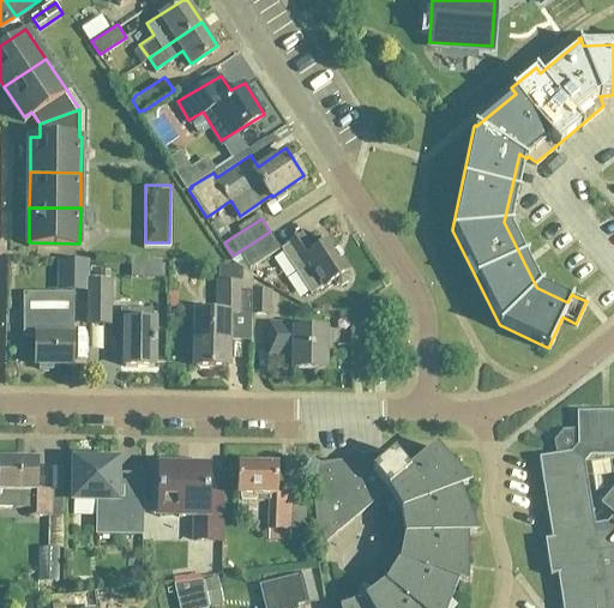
[(233,256),(234,257),(242,252),(251,264),(278,247),(270,232),(233,256)]
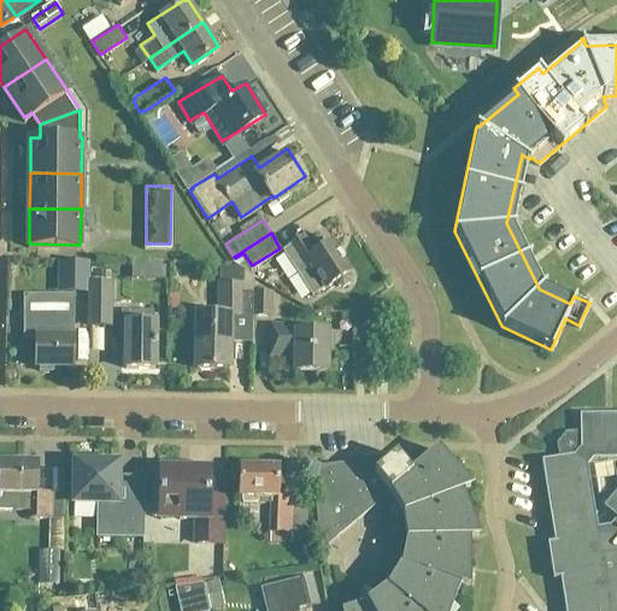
[(352,274),(348,269),(351,268),(331,238),(315,248),(303,234),(291,241),(292,242),(285,247),(313,291),(325,282),(327,285),(335,278),(338,282),(342,283),(351,278),(352,274)]
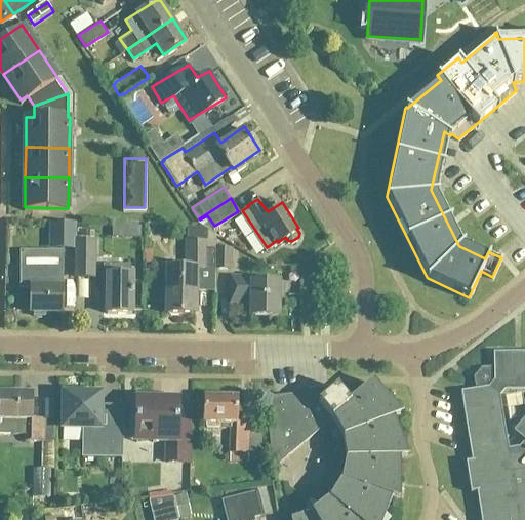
[(55,245),(75,245),(76,221),(50,220),(50,236),(49,244),(55,245)]
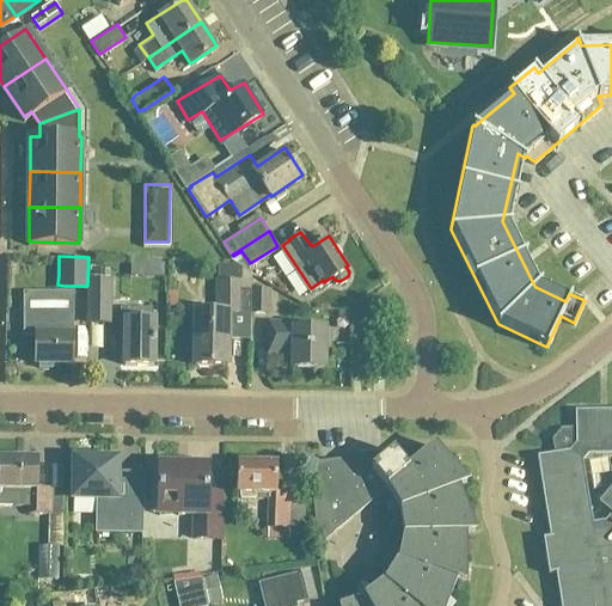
[(191,325),(191,340),(195,340),(195,362),(227,363),(227,336),(228,319),(227,319),(228,308),(250,310),(251,280),(251,274),(246,274),(246,262),(214,261),(213,305),(208,305),(196,305),(196,320),(196,325),(191,325)]
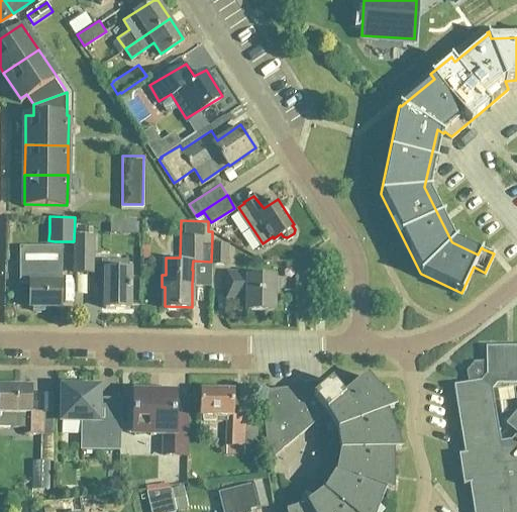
[(96,234),(75,234),(74,272),(95,272),(96,234)]
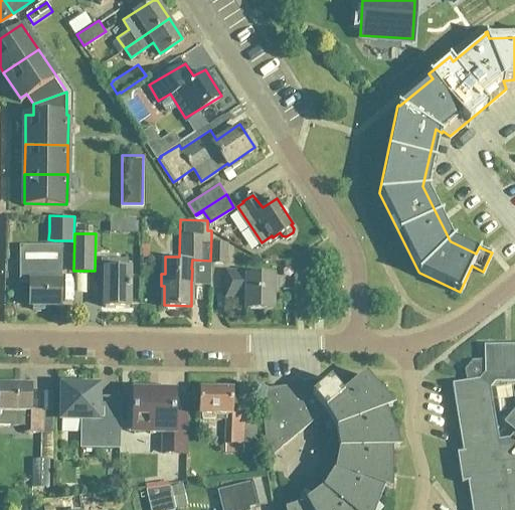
[(213,240),(212,261),(226,261),(226,240),(213,240)]
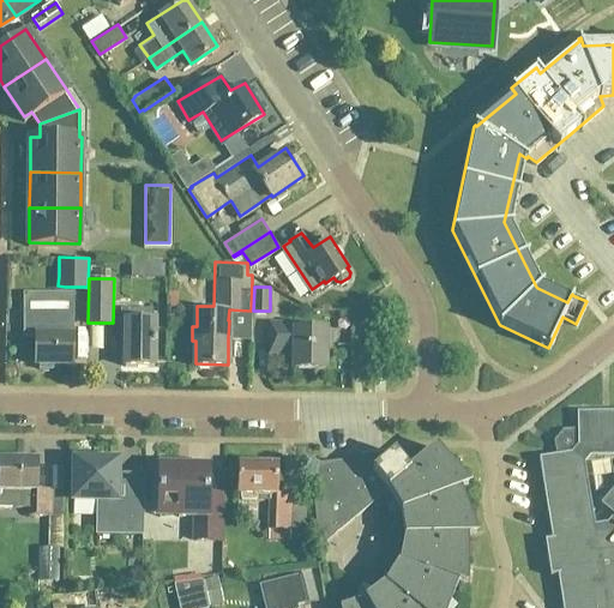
[(52,365),(52,361),(72,361),(72,332),(72,293),(24,293),(24,333),(35,333),(35,361),(38,361),(38,365),(52,365)]
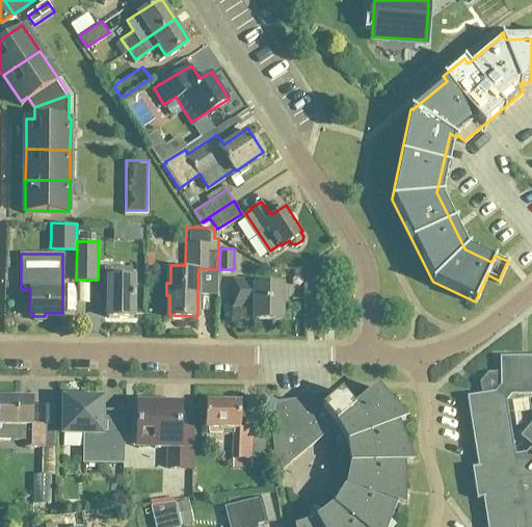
[(104,265),(104,275),(103,277),(108,277),(107,315),(133,315),(134,275),(132,275),(132,265),(104,265)]
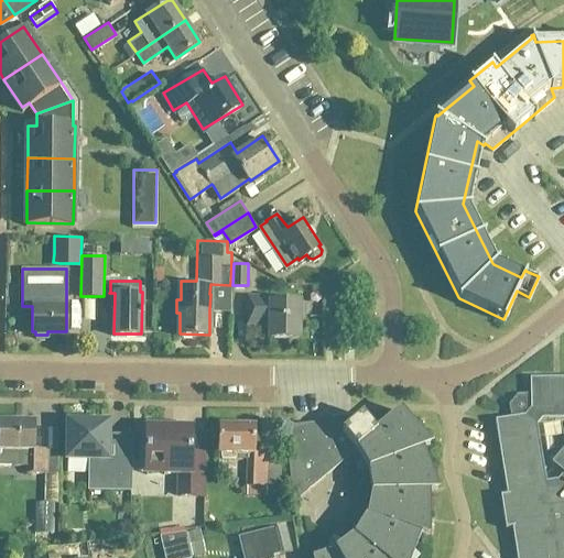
[(249,299),(249,321),(271,321),(270,336),(299,337),(299,317),(303,317),(304,302),(300,302),(300,299),(249,299)]
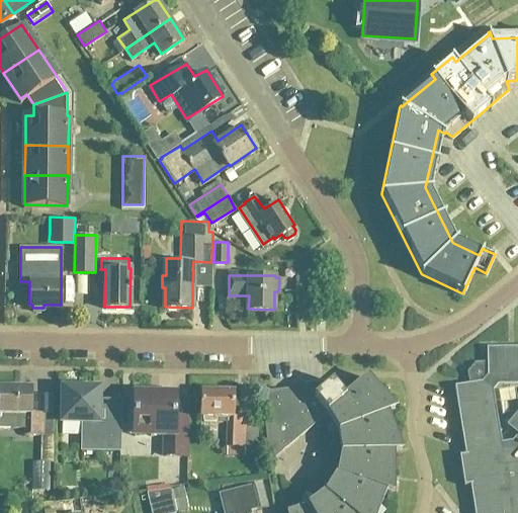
[(517,512),(517,344),(487,345),(487,362),(477,363),(470,370),(472,380),(454,383),(465,452),(459,453),(464,483),(470,482),(475,512),(517,512)]
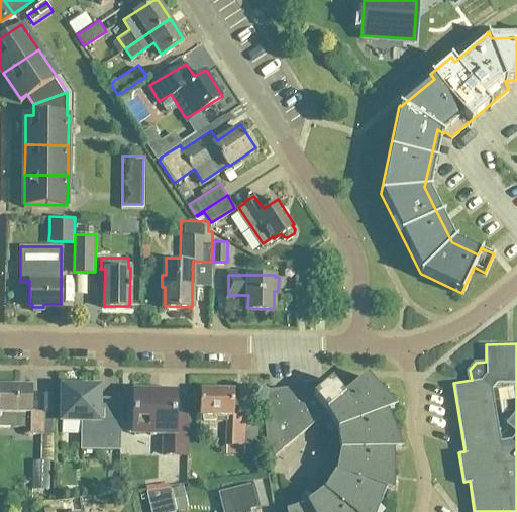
[(287,510),(287,511),(372,511),(379,504),(385,488),(392,466),(392,448),(392,425),(386,409),(378,388),(367,375),(344,393),(332,378),(330,380),(327,378),(305,380),(305,383),(261,389),(269,458),(328,409),(338,428),(341,450),(336,472),(324,490),(307,504),(287,510)]
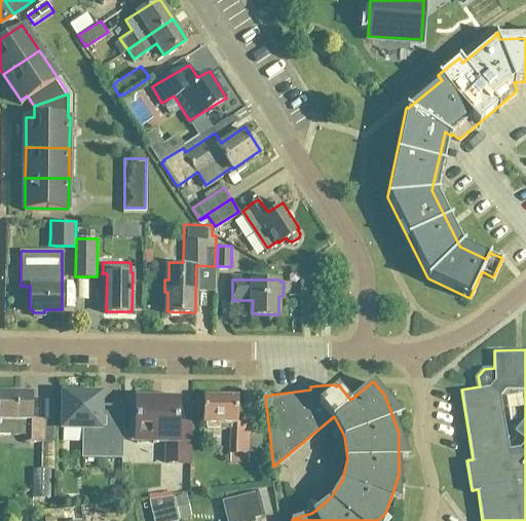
[(0,391),(0,432),(24,433),(24,440),(42,440),(43,418),(31,418),(31,392),(0,391)]
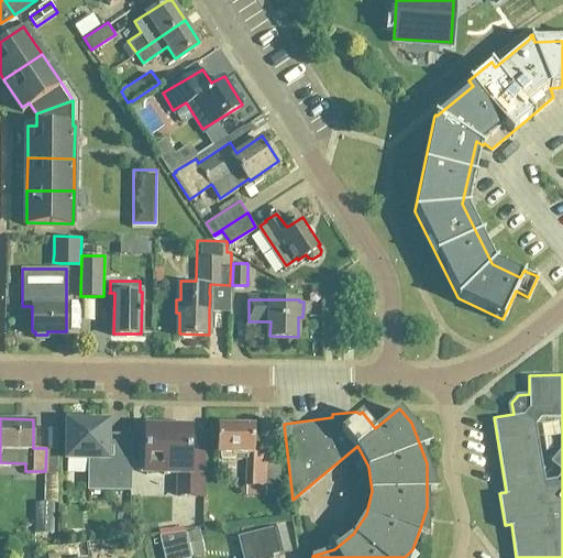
[(67,456),(88,456),(88,487),(131,488),(131,455),(107,455),(108,419),(67,419),(67,456)]
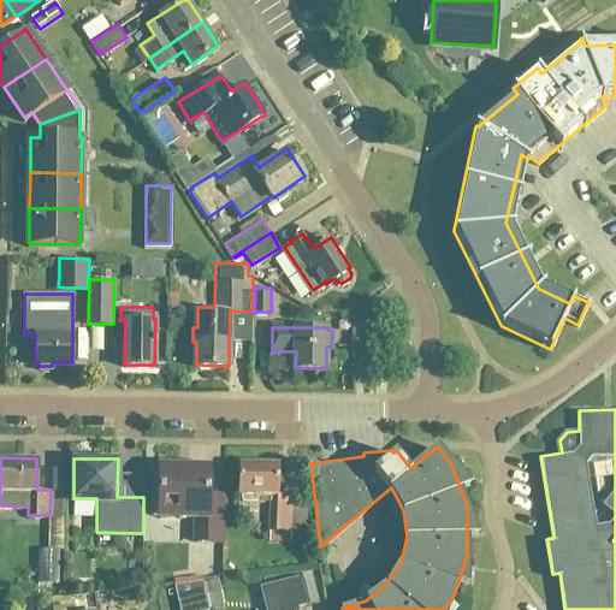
[(181,466),(181,461),(155,461),(155,510),(179,510),(179,515),(196,515),(196,539),(223,540),(224,493),(208,493),(208,467),(181,466)]
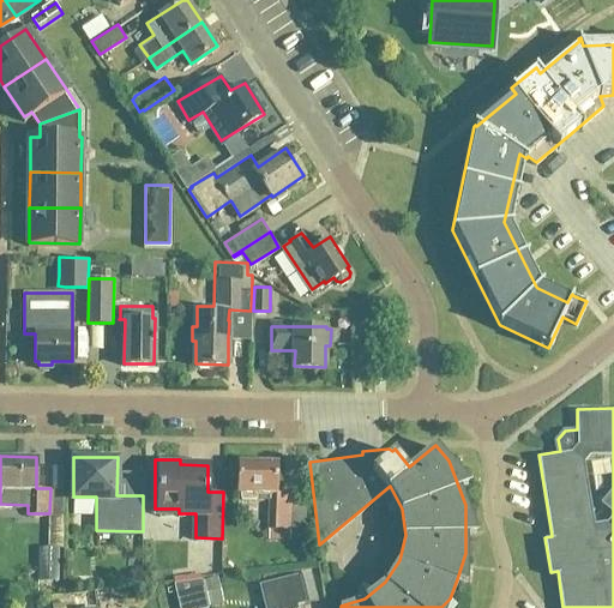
[(269,525),(292,527),(292,491),(277,491),(277,459),(241,459),(240,497),(270,497),(269,525)]
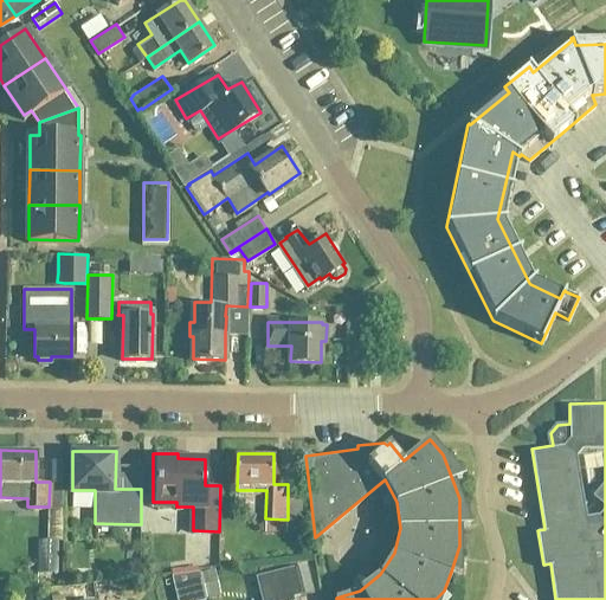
[(58,537),(38,536),(38,571),(57,571),(58,537)]
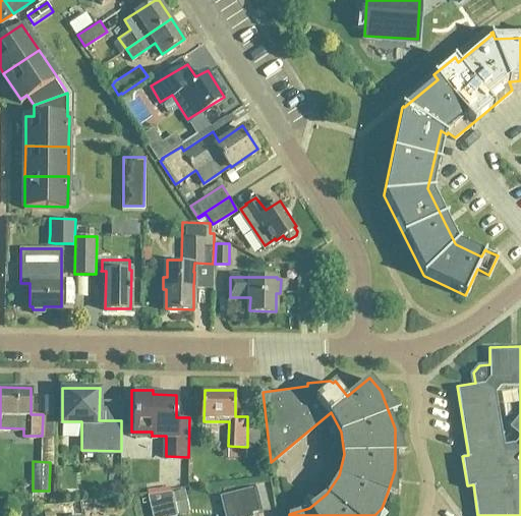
[(256,515),(255,509),(268,506),(262,482),(221,493),(226,515),(256,515)]
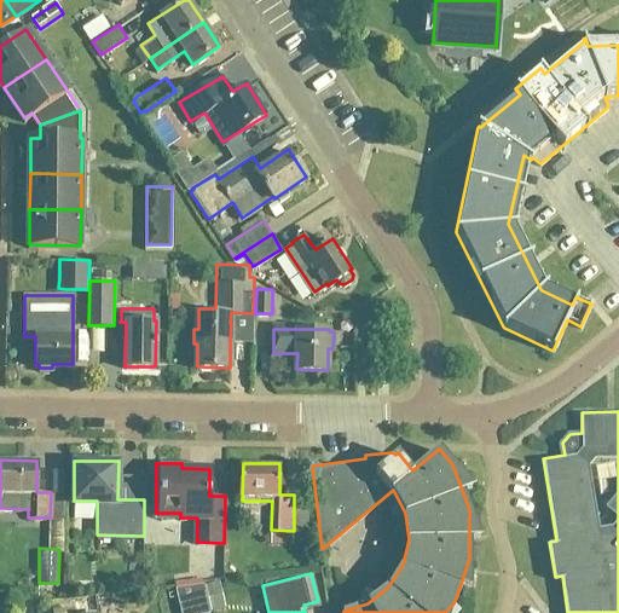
[(175,584),(183,612),(187,612),(210,607),(203,579),(175,584)]
